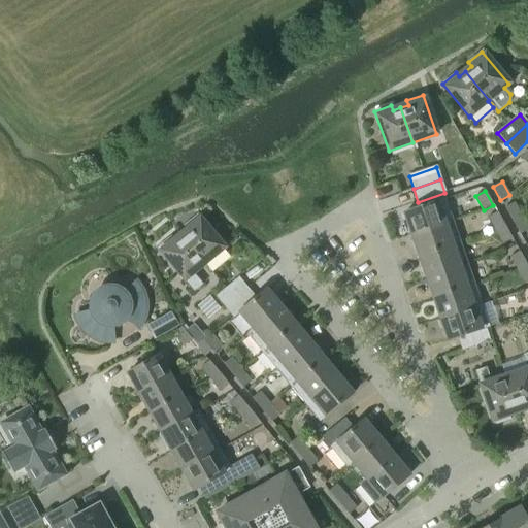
[(413,235),(452,221),(444,199),(404,213),(413,235)]
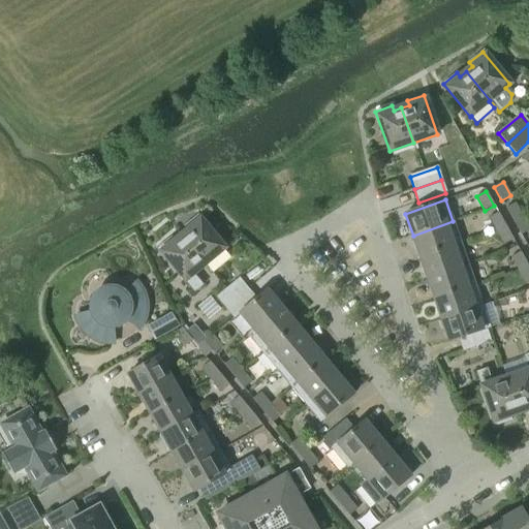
[(505,209),(512,220),(522,215),(515,204),(505,209)]
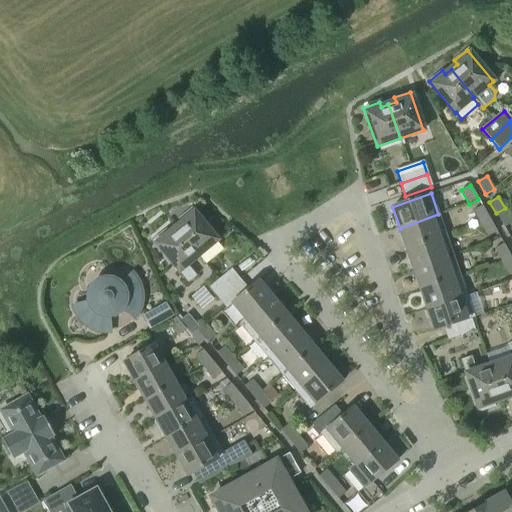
[(473,211),(480,224),(489,219),(482,205),(473,211)]
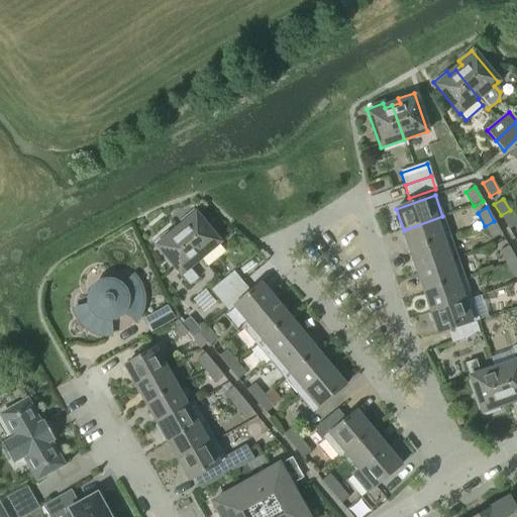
[(516,225),(516,222),(510,210),(501,215),(509,230),(516,225)]
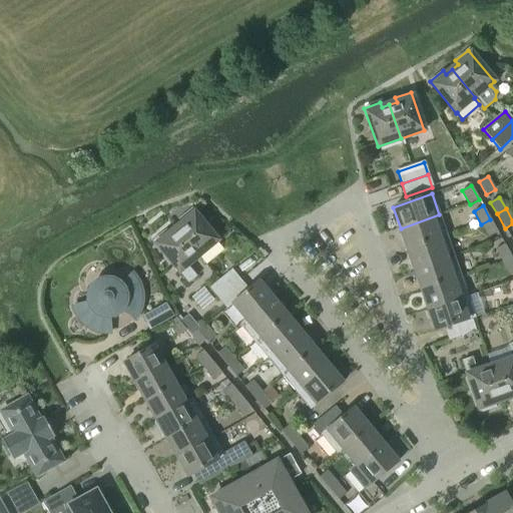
[(181,223),(175,228),(198,257),(217,240),(191,209),(178,219),(181,223)]
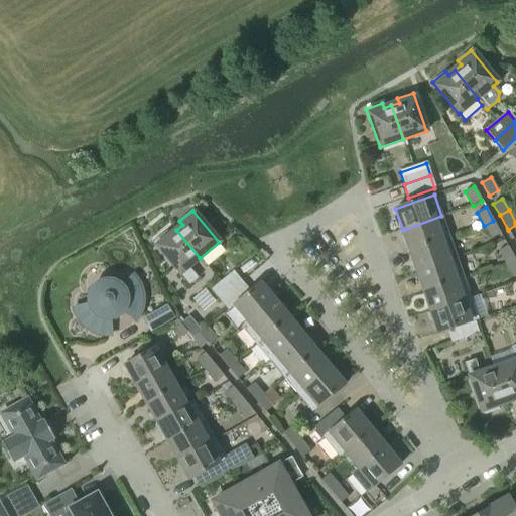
[(441,216),(403,230),(410,251),(449,238),(441,216)]
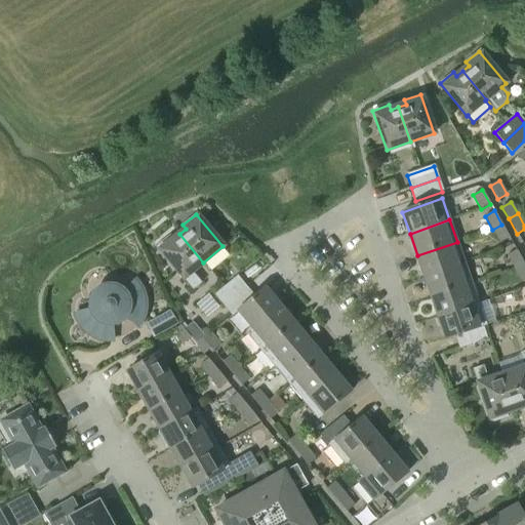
[(501,225),(492,230),(499,243),(509,238),(501,225)]
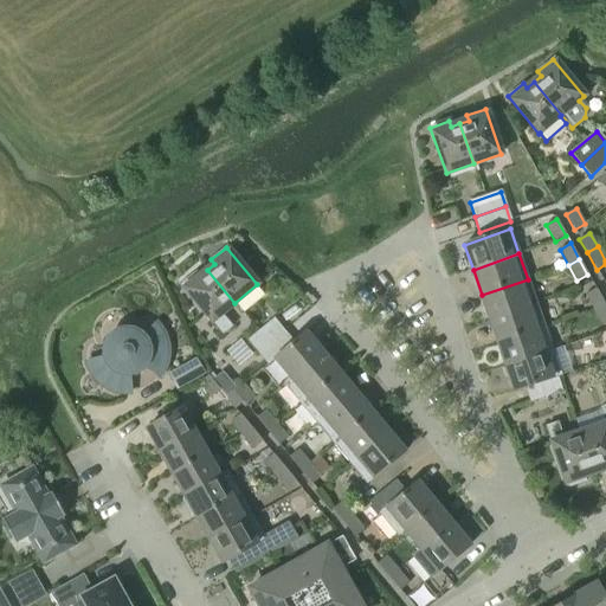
[(234,303),(207,270),(200,276),(197,272),(181,284),(223,334),(232,327),(221,314),(234,303)]
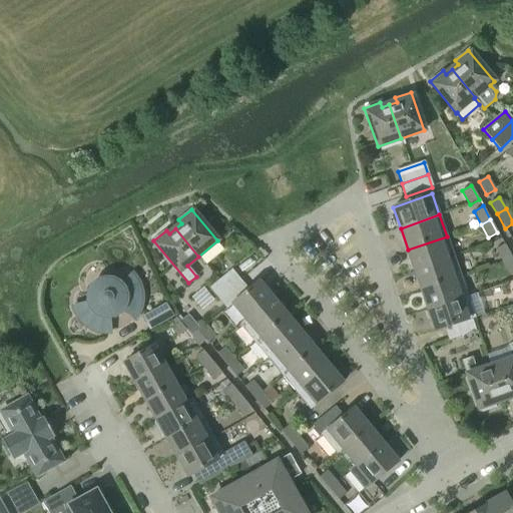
[(415,271),(454,257),(447,236),(408,249),(415,271)]
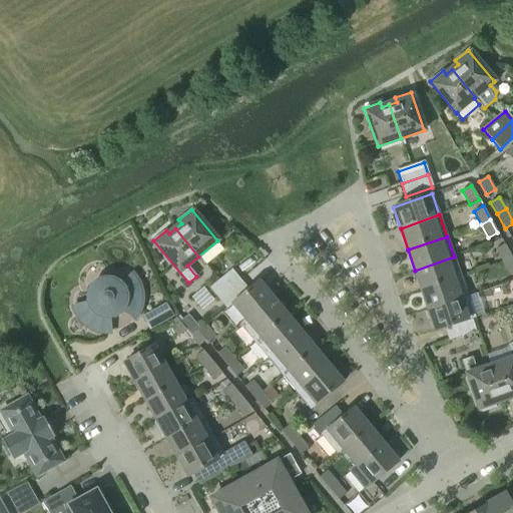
[(495,249),(503,263),(512,258),(504,244),(495,249)]
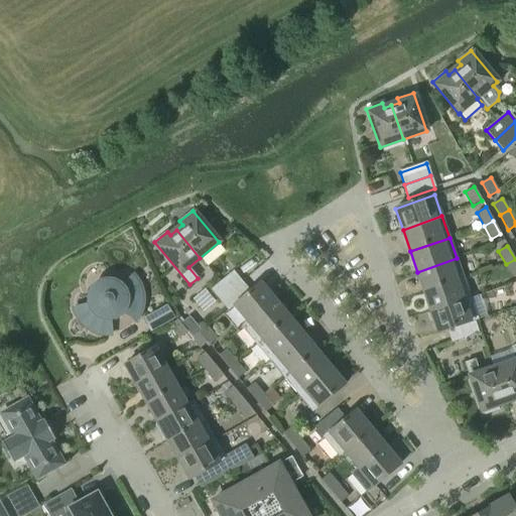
[(457,258),(417,272),(424,293),(464,279),(457,258)]
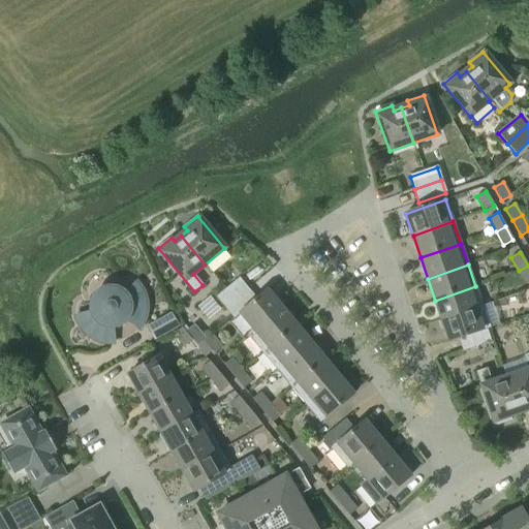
[(526,284),(528,282),(528,268),(528,266),(519,271),(526,284)]
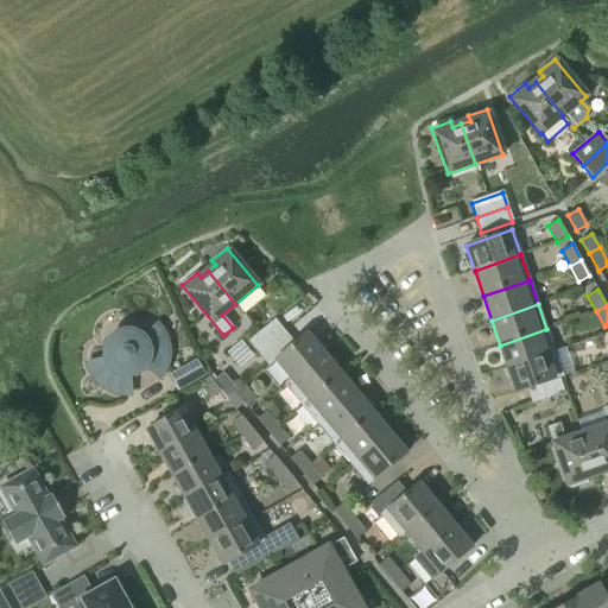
[(249,342),(259,354),(285,333),(274,321),(249,342)]
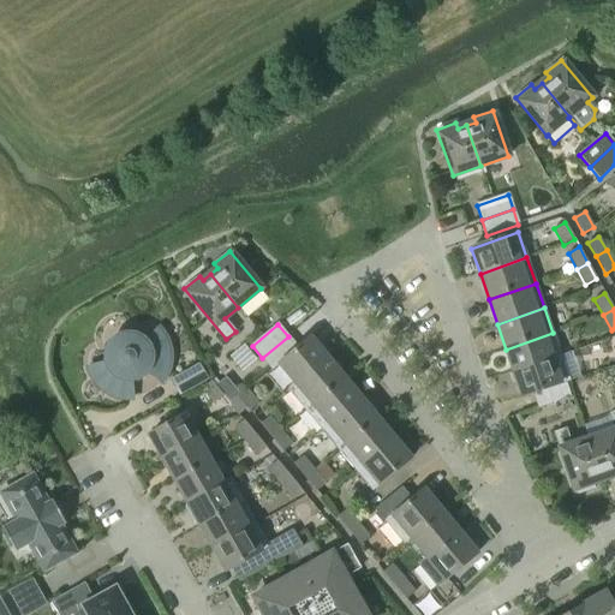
[(161,330),(159,329),(145,341),(142,339),(139,338),(137,336),(133,335),(129,335),(125,335),(121,335),(120,336),(118,338),(115,339),(114,340),(111,344),(109,346),(107,348),(107,350),(106,352),(106,354),(106,357),(106,359),(107,364),(89,368),(90,372),(91,376),(94,380),(95,382),(97,384),(100,388),(103,390),(106,392),(108,394),(112,395),(115,398),(119,398),(124,399),(127,399),(132,399),(131,381),(133,381),(136,380),(138,380),(141,377),(143,376),(145,375),(145,374),(148,371),(162,381),(161,382),(162,382),(166,377),(167,374),(168,371),(169,369),(169,365),(171,363),(171,360),(171,357),(171,354),(169,352),(169,348),(168,346),(168,344),(167,340),(166,338),(163,335),(162,333),(161,330)]
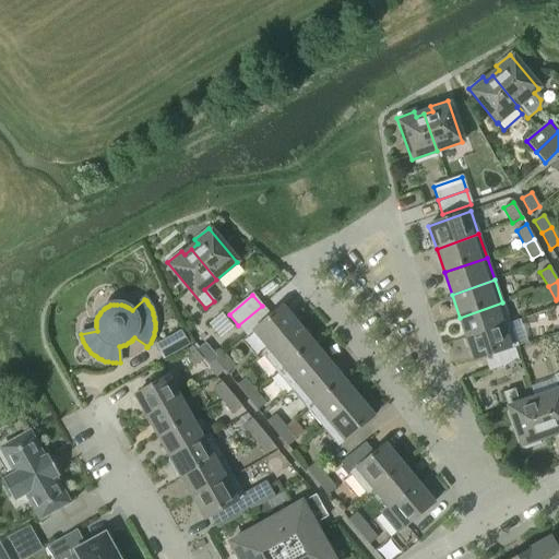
[(502,302),(460,318),(467,337),(509,323),(502,302)]
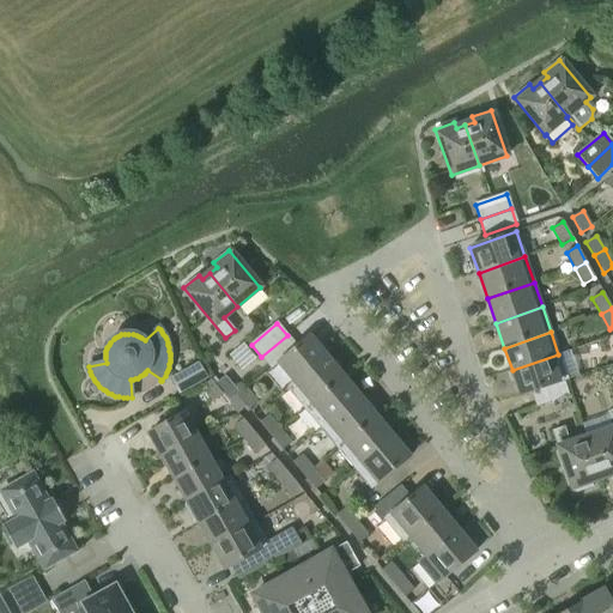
[(297,347),(287,335),(261,357),(271,369),(274,365),(279,363),(279,362),(297,347)]
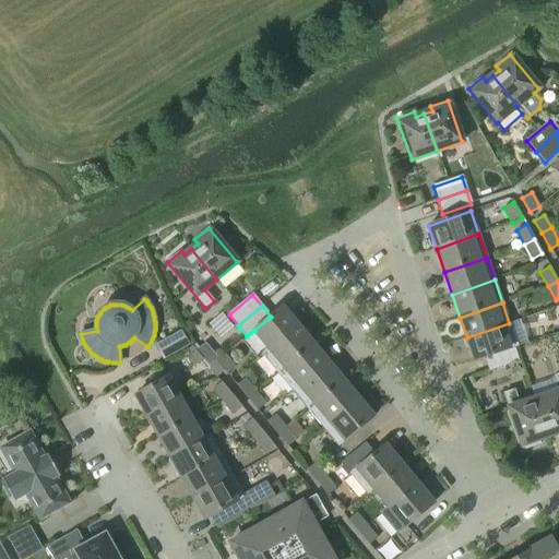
[(254,330),(254,331),(250,333),(265,352),(297,326),(282,308),(271,317),(254,330)]
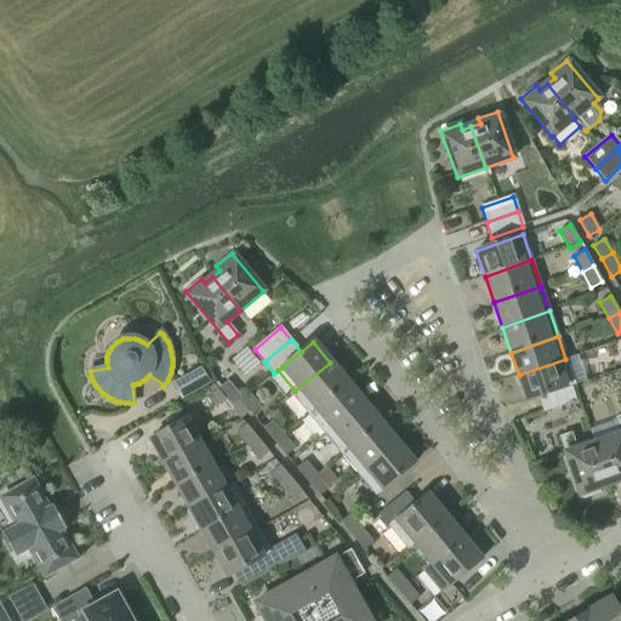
[(568,387),(570,386),(575,385),(565,359),(519,375),(528,400),(539,398),(568,387)]
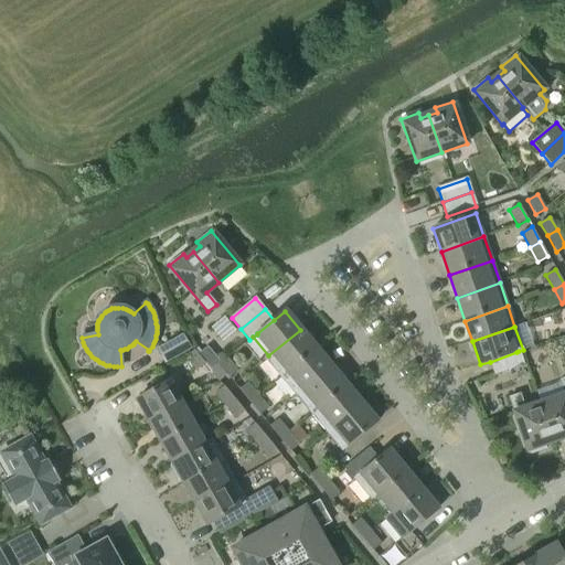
[(315,348),(300,330),(268,355),(266,359),(280,376),(315,348)]
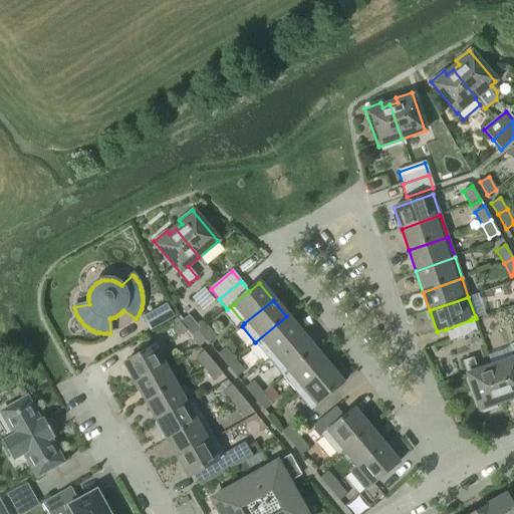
[(143,317),(150,329),(174,316),(168,304),(143,317)]
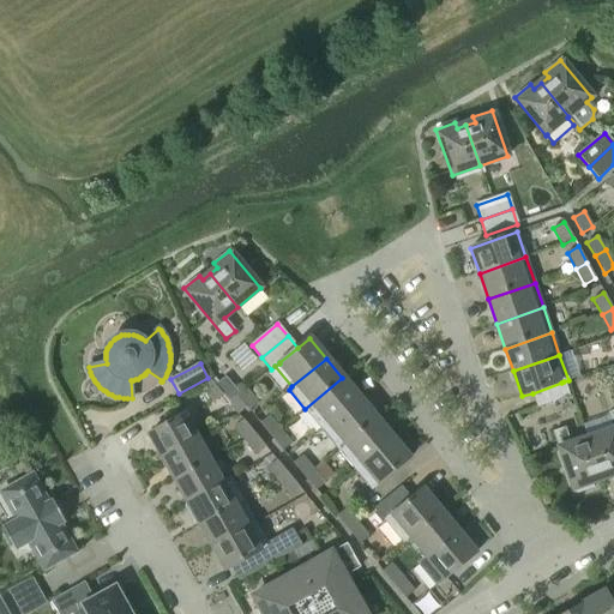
[(305,409),(321,429),(359,398),(342,378),(305,409)]
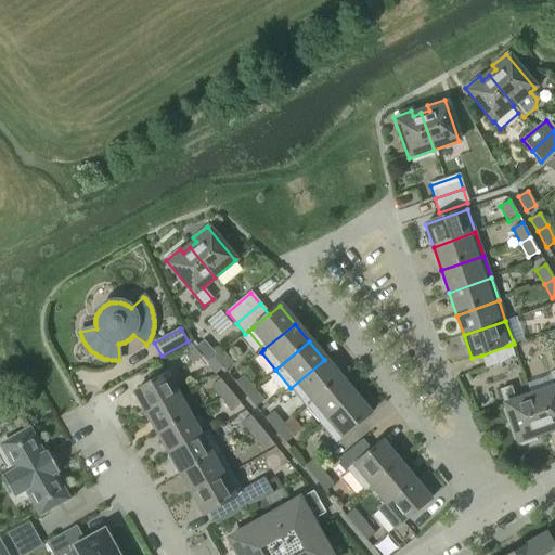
[(193,364),(202,357),(191,345),(182,351),(193,364)]
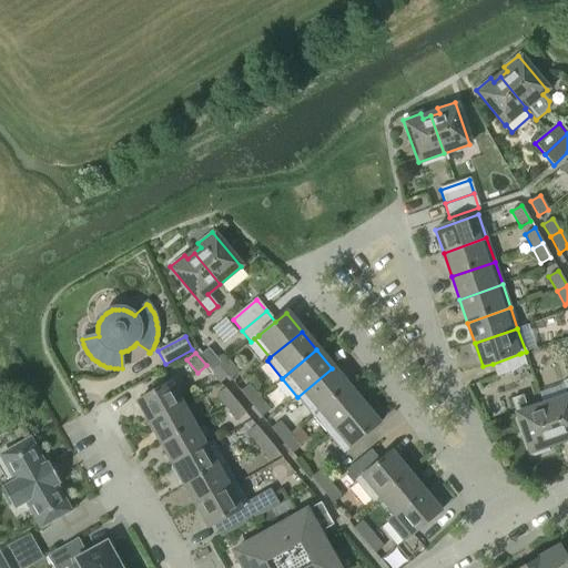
[(521,353),(519,354),(493,364),(497,377),(526,367),(521,353)]
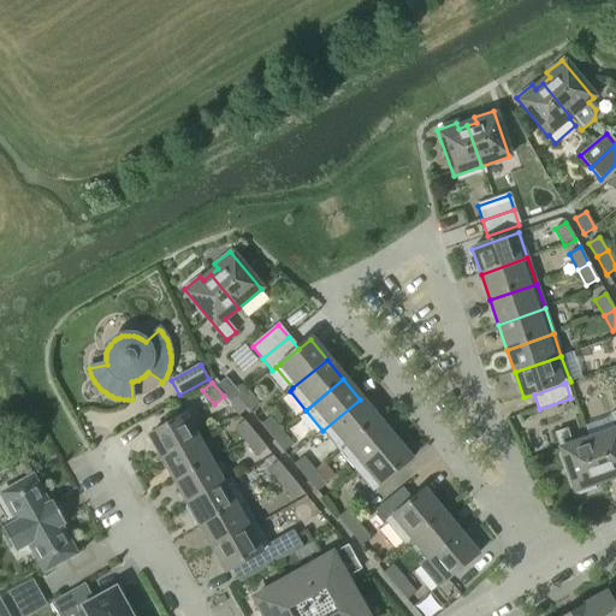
[(250,413),(260,404),(248,390),(238,398),(230,406),(240,416),(248,409),(250,413)]
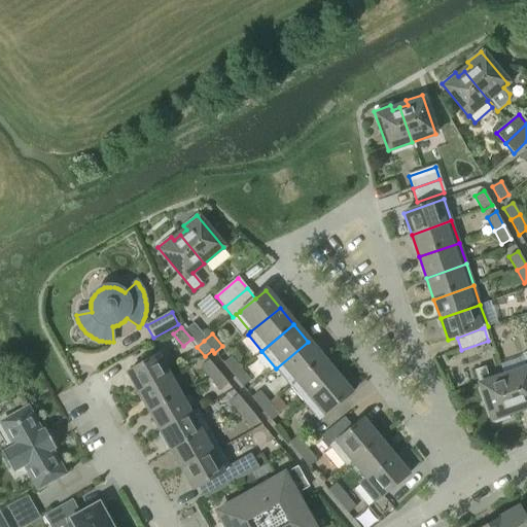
[(322,358),(308,342),(276,369),(290,385),(322,358)]
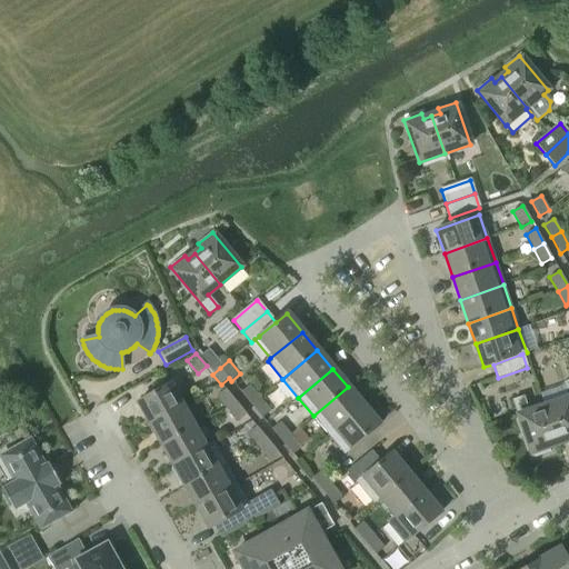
[(568,380),(565,383),(568,397),(543,407),(557,445),(566,441),(567,447),(568,445),(568,380)]
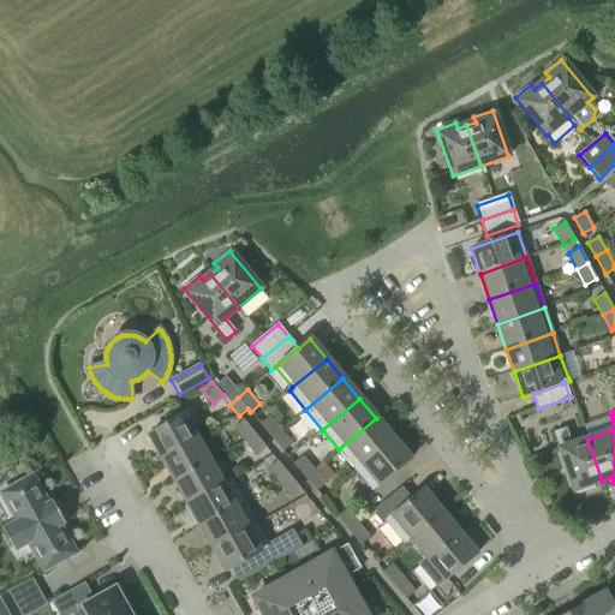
[(162,458),(197,439),(184,416),(149,434),(162,458)]
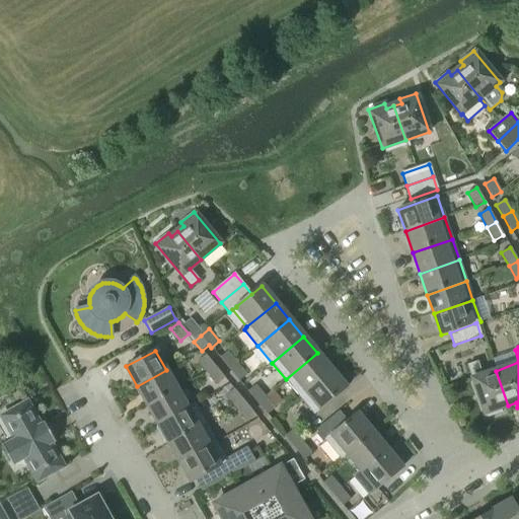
[(220,358),(229,370),(237,363),(228,352),(220,358)]
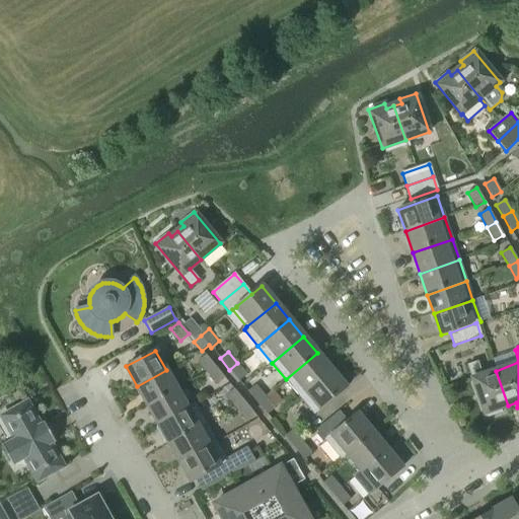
[(331,370),(317,353),(286,379),(300,396),(331,370)]
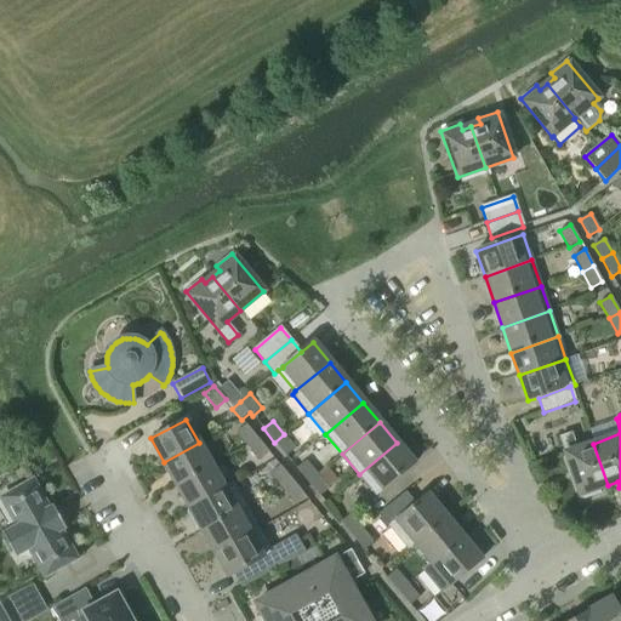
[(250,448),(260,440),(246,425),(237,432),(250,448)]
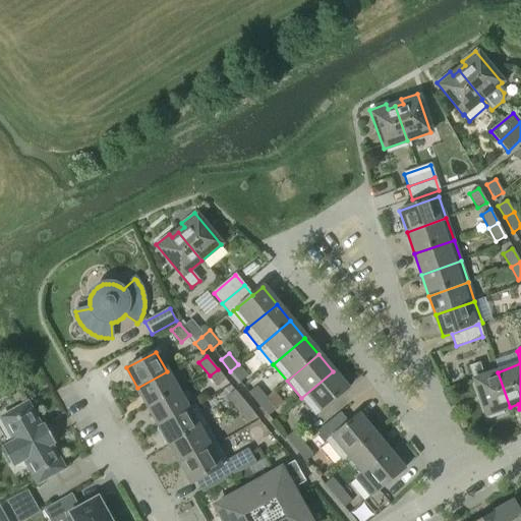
[(510,407),(498,372),(483,377),(479,363),(469,366),(487,419),(504,414),(502,409),(510,407)]
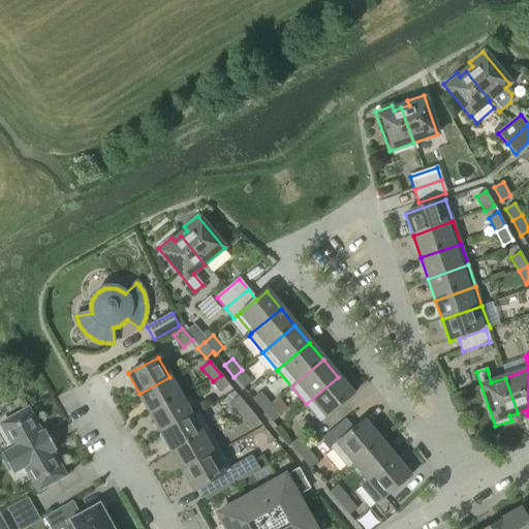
[(234,377),(244,389),(252,382),(242,370),(234,377)]
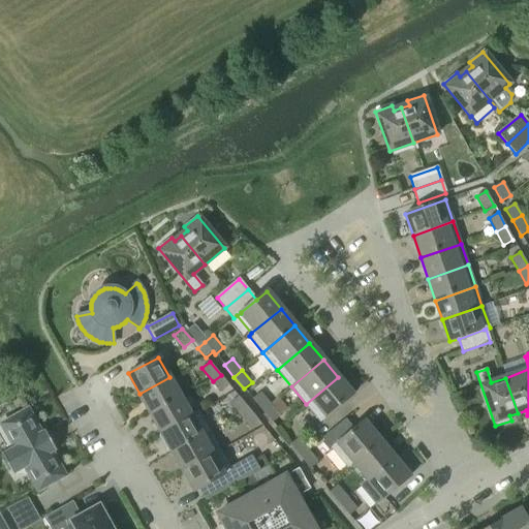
[(221,392),(229,385),(221,375),(213,381),(221,392)]
